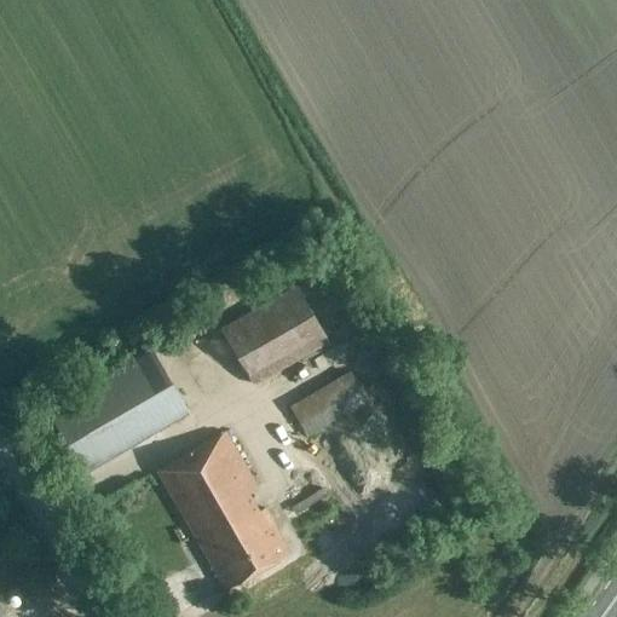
[(224,330),(257,387),(329,345),(297,289),(224,330)]
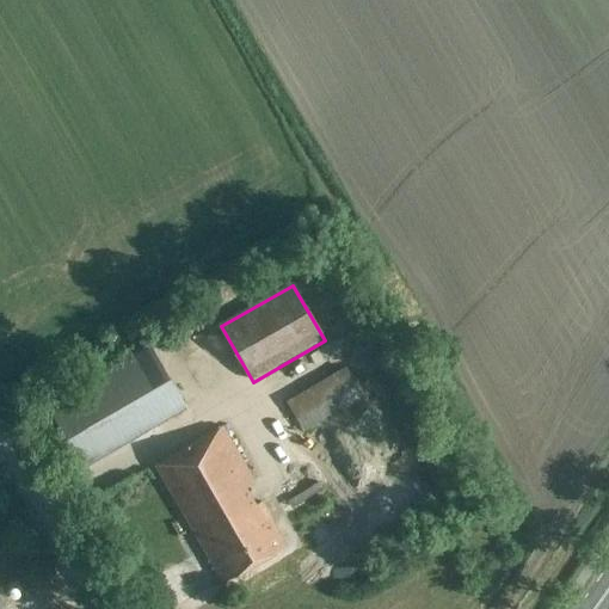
[(153,348),(47,406),(81,468),(188,410),(153,348)]
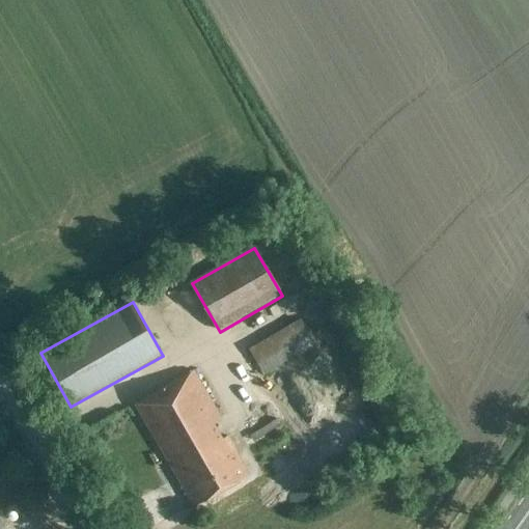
[(294,322),(247,357),(257,371),(305,336),(294,322)]
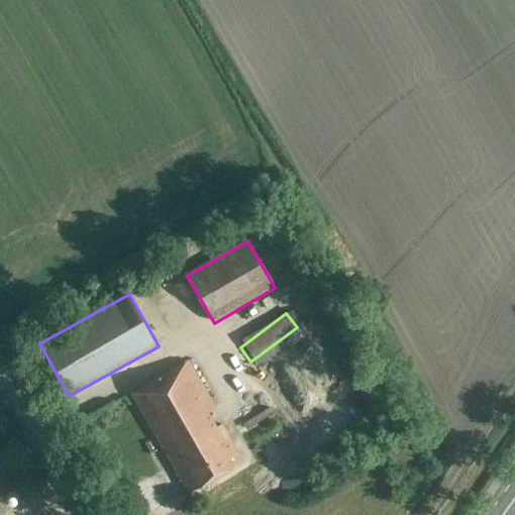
[(189,362),(132,394),(189,492),(242,461),(221,425),(217,428),(208,413),(216,408),(189,362)]
